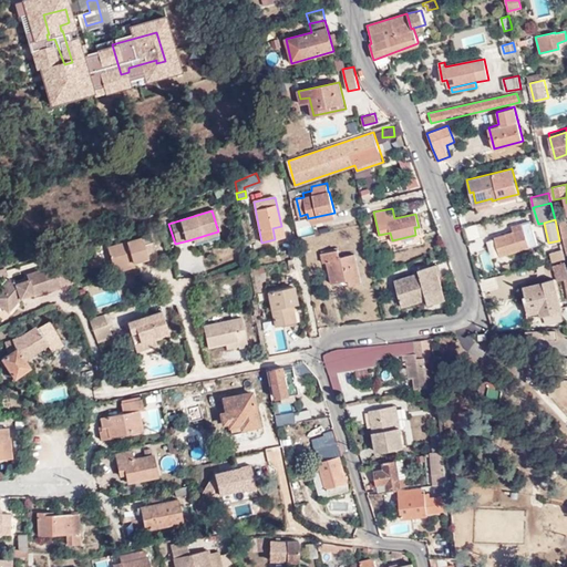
[(537,245),(531,220),(513,226),(514,232),(495,237),(501,256),(537,245)]
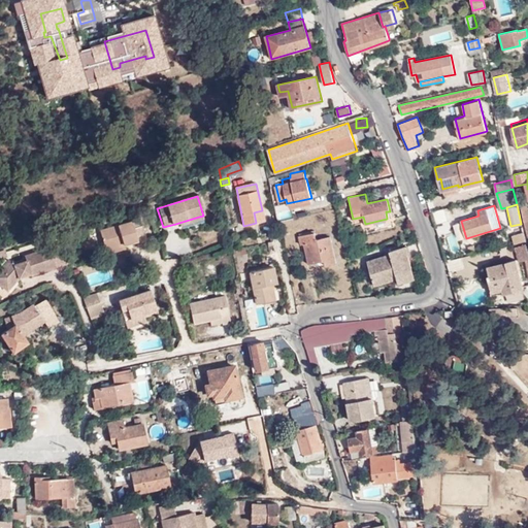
[(282,219),(292,217),(290,208),(279,210),(282,219)]
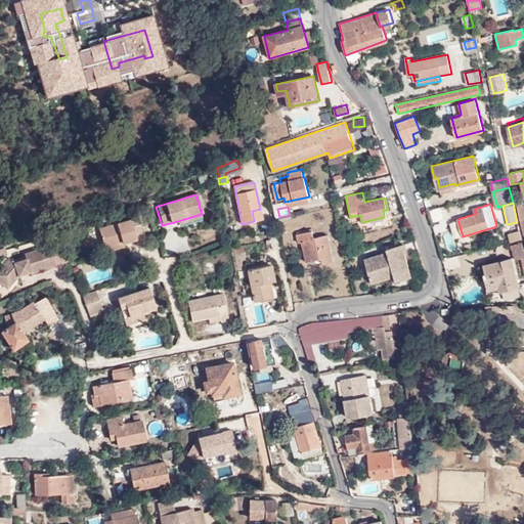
[(262,220),(260,209),(252,211),(254,221),(262,220)]
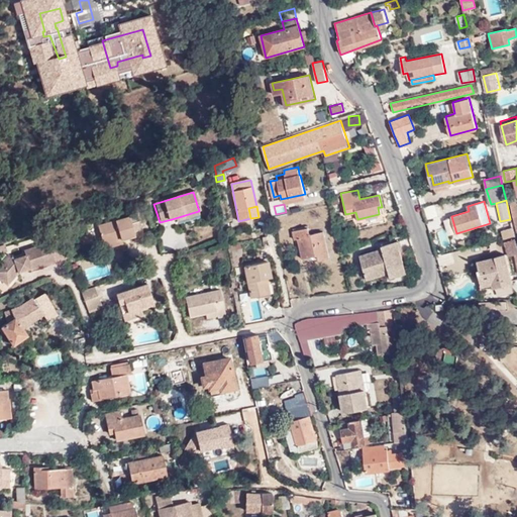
[(432,207),(424,209),(426,218),(434,216),(432,207)]
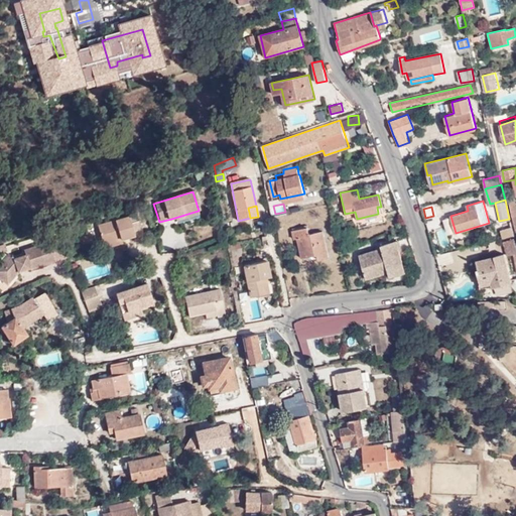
[(195,212),(171,219),(172,223),(196,216),(195,212)]
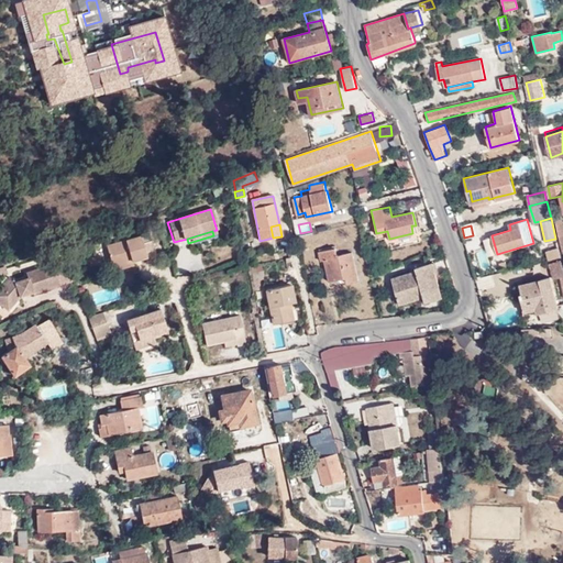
[(119,266),(133,262),(146,257),(147,261),(156,258),(152,241),(143,243),(141,238),(106,247),(111,268),(119,266)]
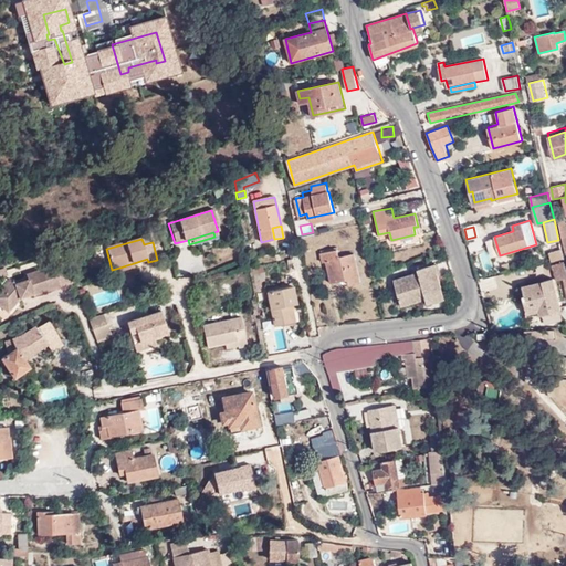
[(359,282),(352,254),(338,257),(336,249),(316,252),(318,261),(324,261),(329,281),(345,278),(347,284),(359,282)]
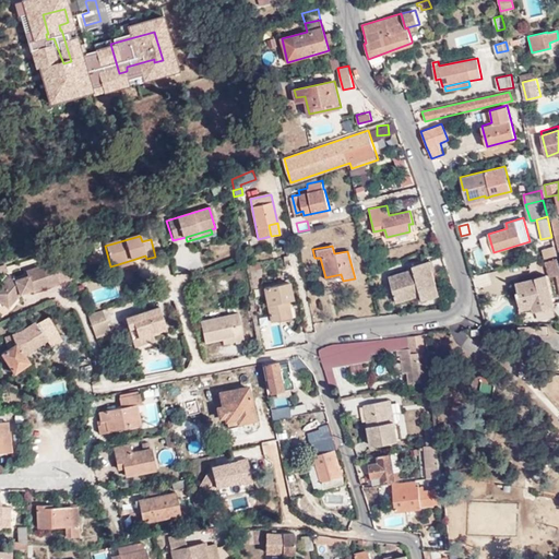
[(63,259),(71,278),(74,277),(67,258),(63,259)]
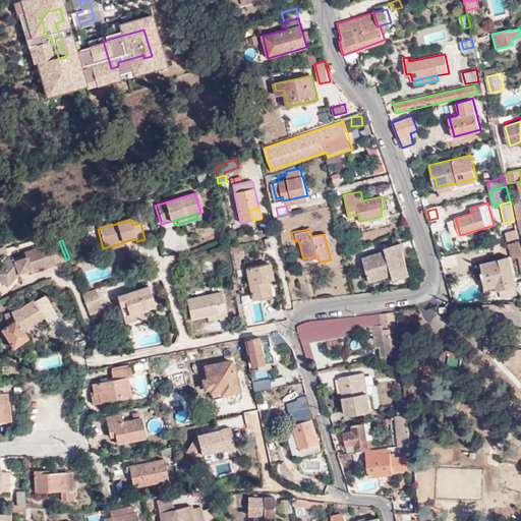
[(19,274),(19,273),(18,270),(30,266),(32,270),(32,272),(66,259),(59,241),(25,252),(26,257),(15,261),(9,255),(0,266),(0,279),(7,286),(19,274)]
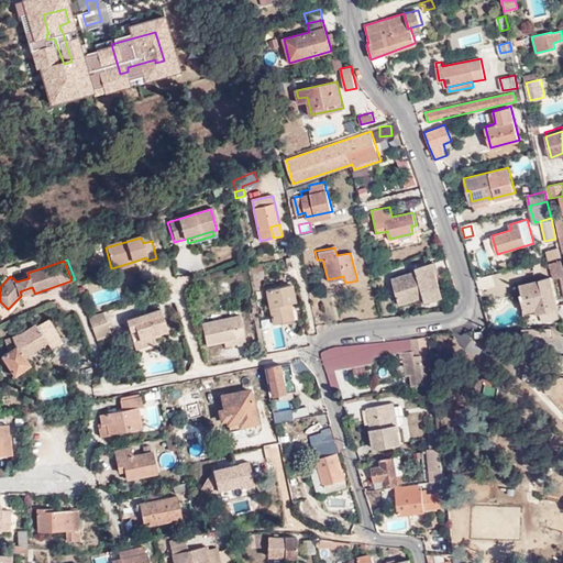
[(558,276),(562,275),(562,269),(561,261),(549,263),(552,278),(558,276)]
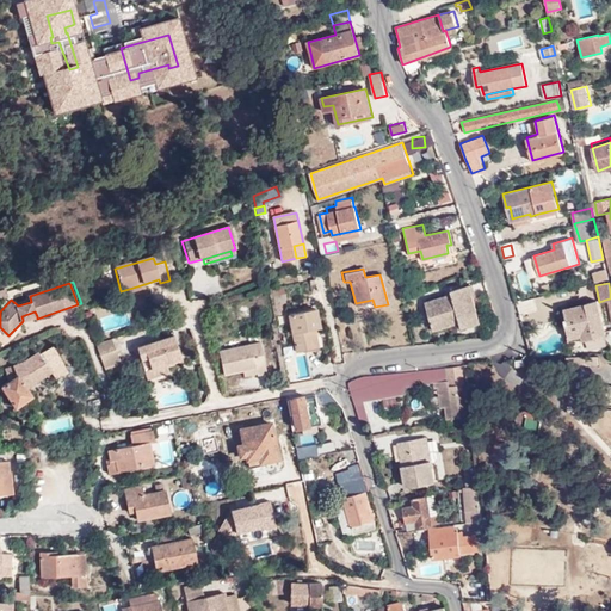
[(429,302),(436,331),(462,323),(463,328),(481,323),(470,285),(452,291),(454,295),(429,302)]
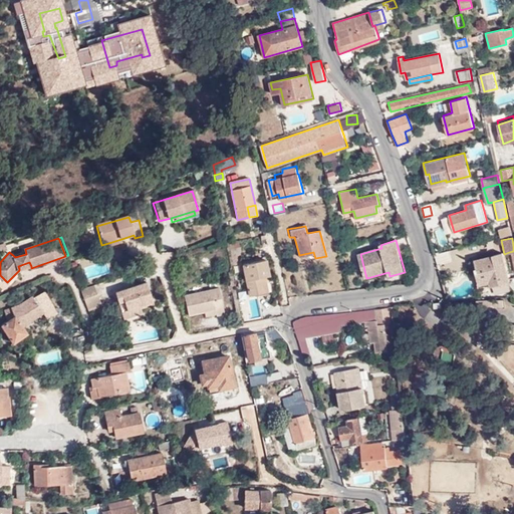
[(437,262),(450,261),(449,252),(436,252),(437,262)]
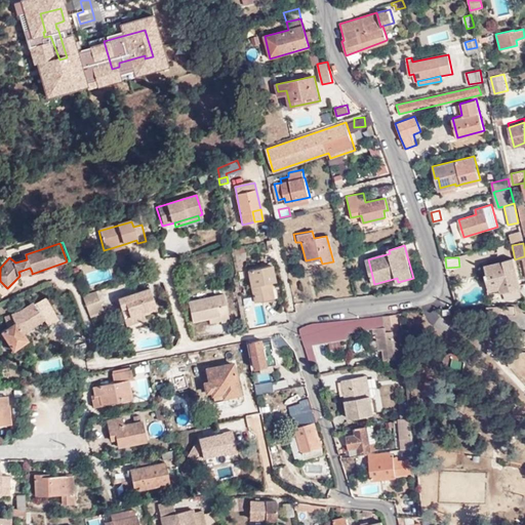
[(519,287),(512,259),(483,266),(489,290),(499,287),(500,292),(519,287)]
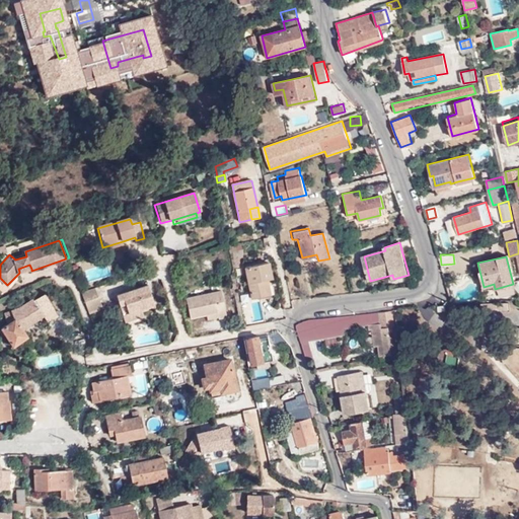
[(251,299),(268,296),(265,279),(268,279),(271,279),(268,264),(244,268),(251,299)]
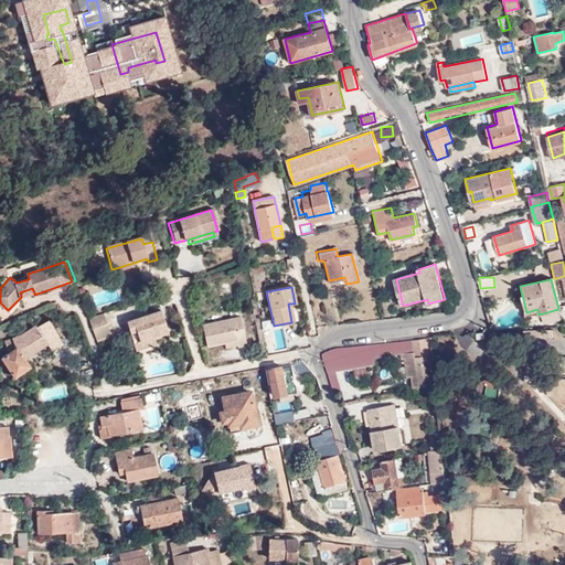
[(126,321),(132,344),(151,338),(167,333),(159,311),(126,321)]
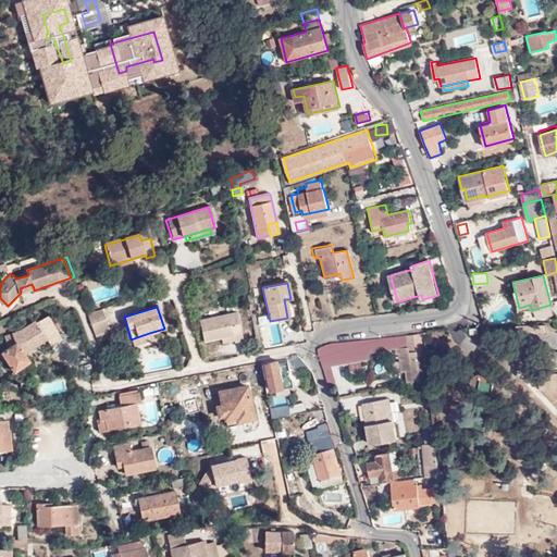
[(110,327),(102,309),(87,313),(95,333),(110,327)]
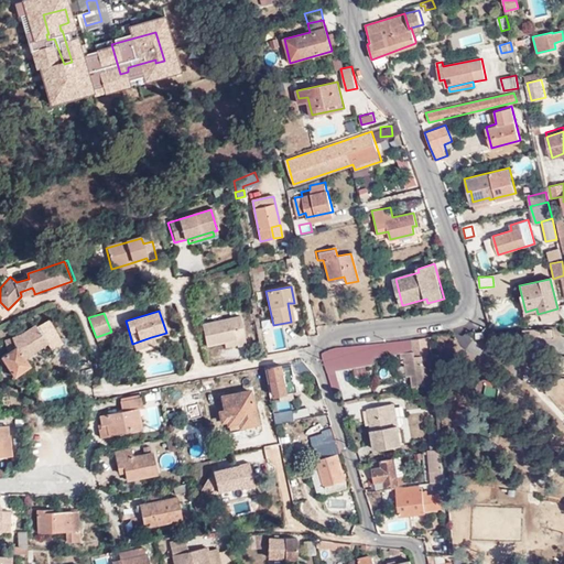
[(36,326),(32,321),(7,336),(8,350),(2,355),(14,375),(30,365),(25,358),(49,344),(53,349),(63,343),(49,318),(36,326)]
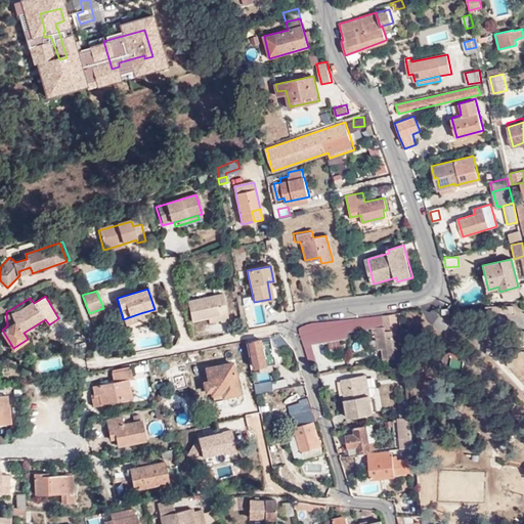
[(190,324),(205,321),(217,318),(218,323),(218,324),(227,323),(221,297),(186,304),(190,324)]
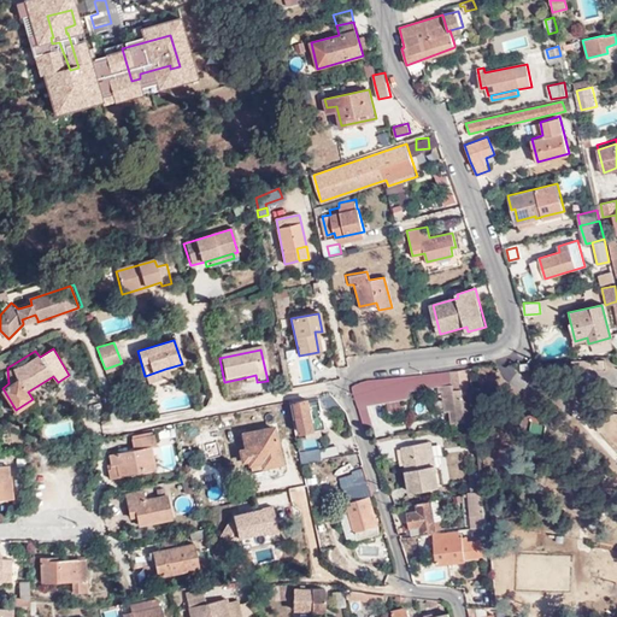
[(165,369),(145,376),(147,383),(168,376),(165,369)]
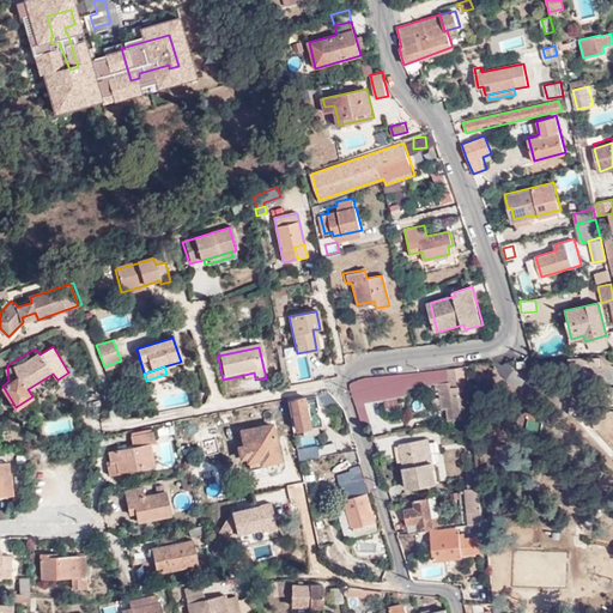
[(365,377),(350,383),(347,383),(354,405),(363,404),(406,398),(407,392),(436,387),(436,390),(439,390),(442,406),(447,405),(449,420),(469,416),(462,366),(365,377)]
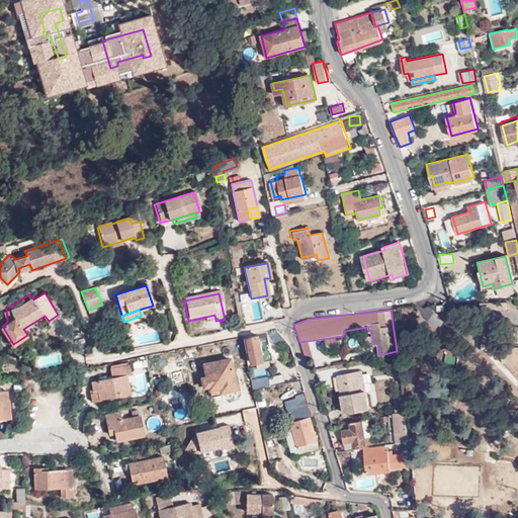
[(270,341),(284,338),(278,333),(269,335),(270,341)]
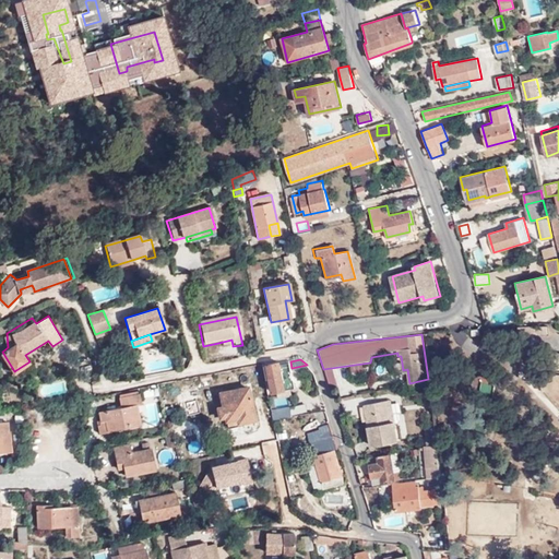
[(296,388),(292,368),(288,369),(288,364),(283,364),(282,363),(269,365),(274,392),(296,388)]
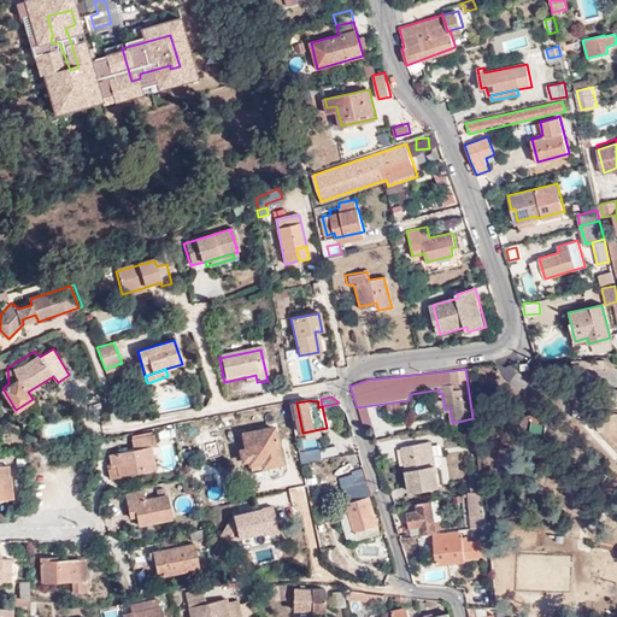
[(365,406),(357,407),(364,430),(370,428),(365,406)]
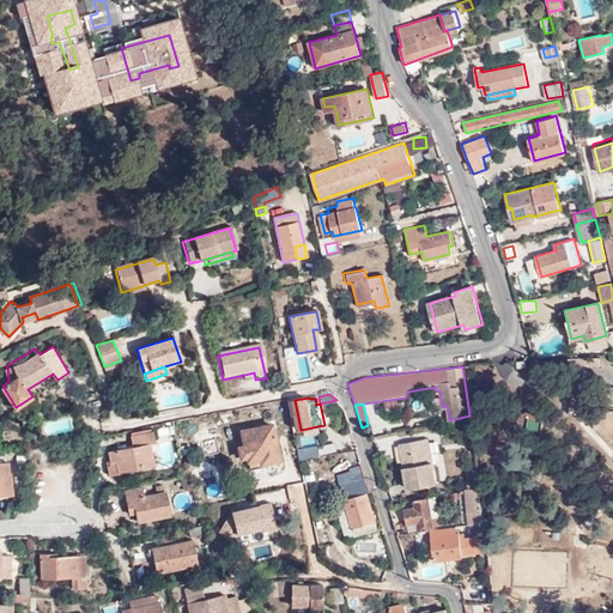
[(280,463),(272,425),(243,430),(246,445),(240,447),(242,457),(247,456),(250,469),(280,463)]
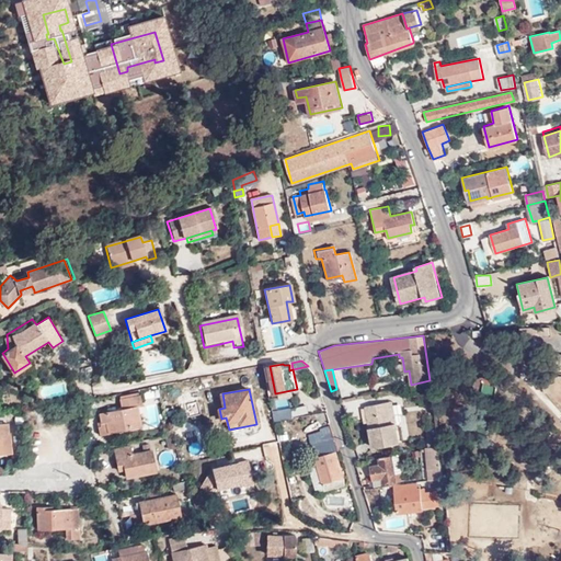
[(426,410),(435,410),(433,392),(425,393),(426,410)]
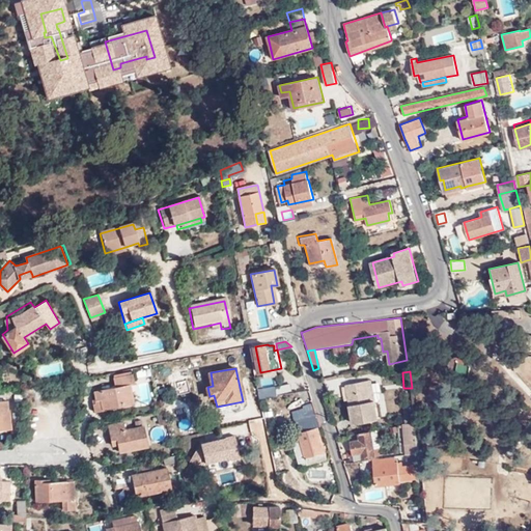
[(135,384),(133,374),(113,378),(114,387),(94,392),(96,398),(93,399),(93,403),(91,404),(93,412),(102,410),(102,409),(134,401),(130,385),(135,384)]
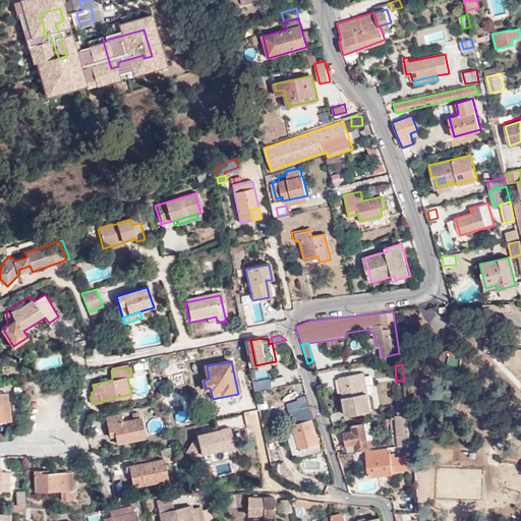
[(362,373),(358,374),(361,394),(366,393),(362,373)]
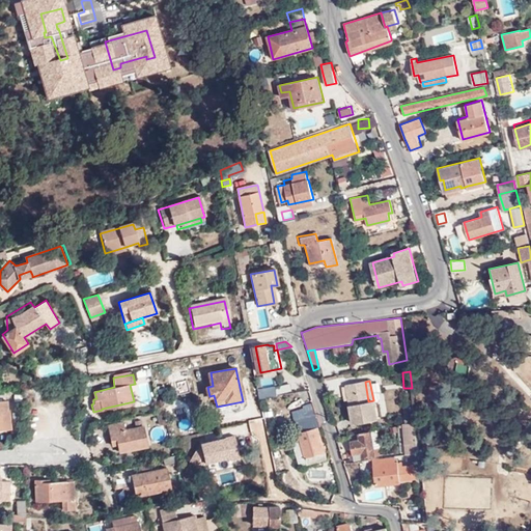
[(368,401),(365,382),(344,386),(352,424),(376,420),(373,400),(368,401)]
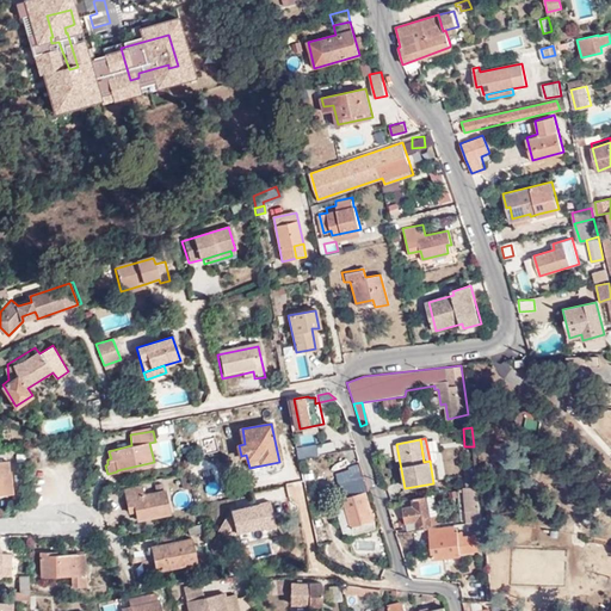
[(297,448),(300,458),(319,455),(318,445),(309,445),(297,448)]
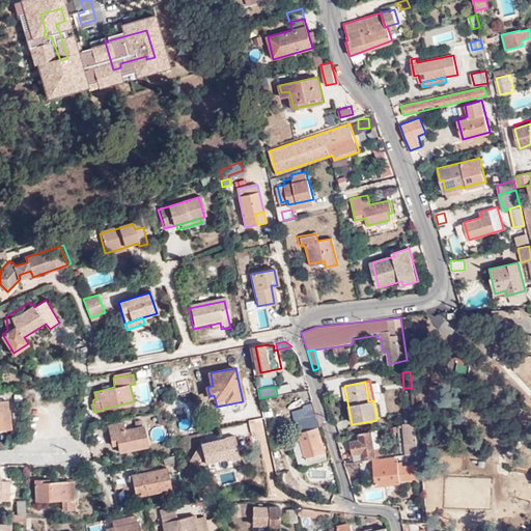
[(0,430),(16,429),(14,411),(9,411),(8,401),(0,401),(0,430)]
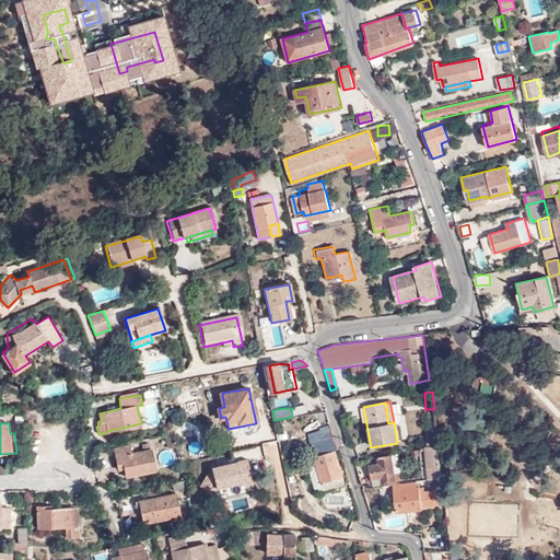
[(312,444),(312,446),(336,439),(330,423),(305,431),(308,445),(312,444)]
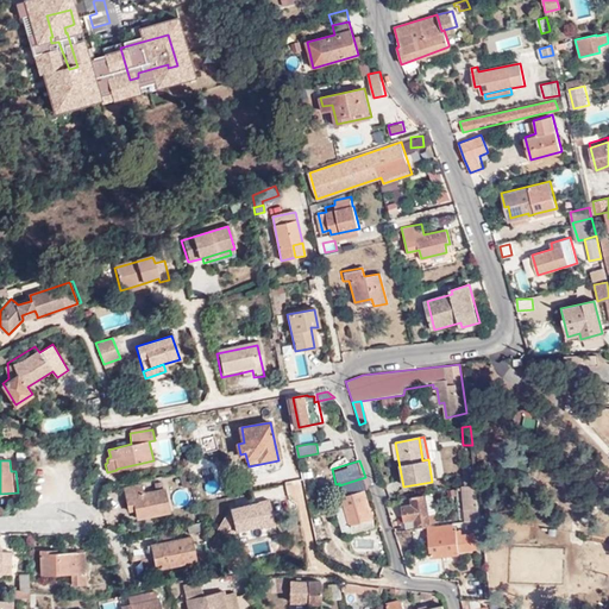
[(464,488),(477,485),(475,468),(475,466),(463,468),(464,488)]
